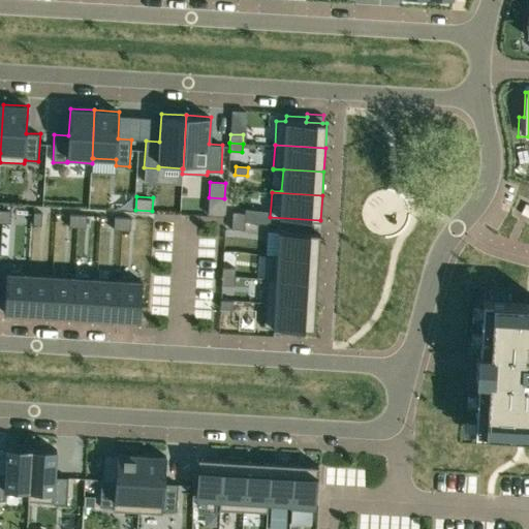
[(2,210),(2,223),(10,223),(10,211),(2,210)]
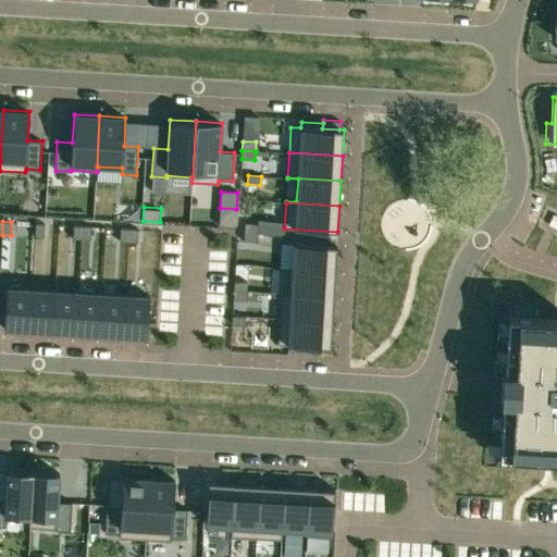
[(35,223),(35,236),(44,237),(45,224),(35,223)]
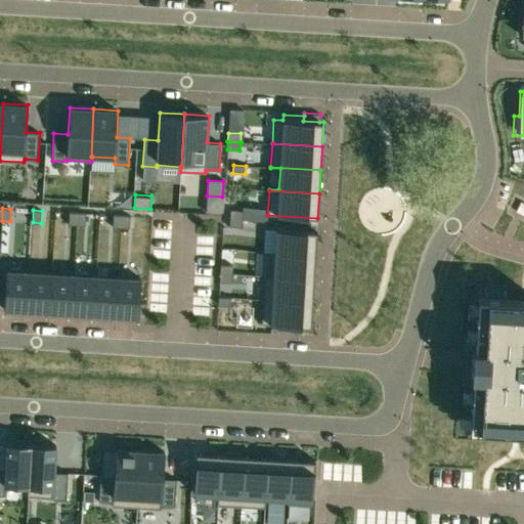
[(230,211),(230,220),(243,220),(243,212),(230,211)]
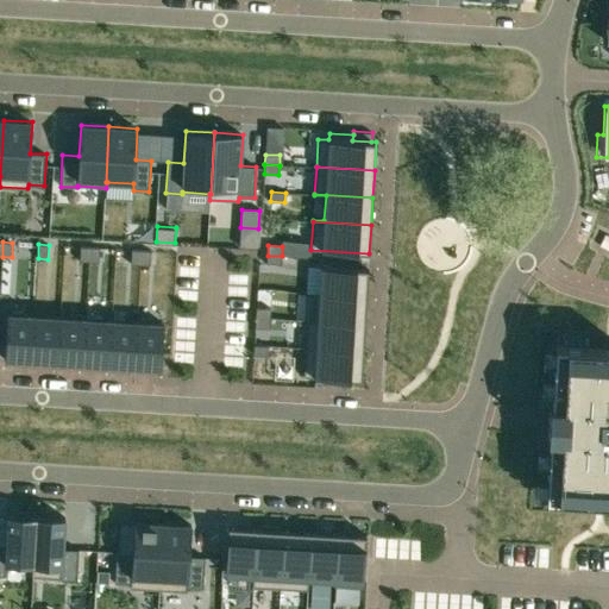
[(80,246),(80,261),(89,262),(89,248),(80,246)]
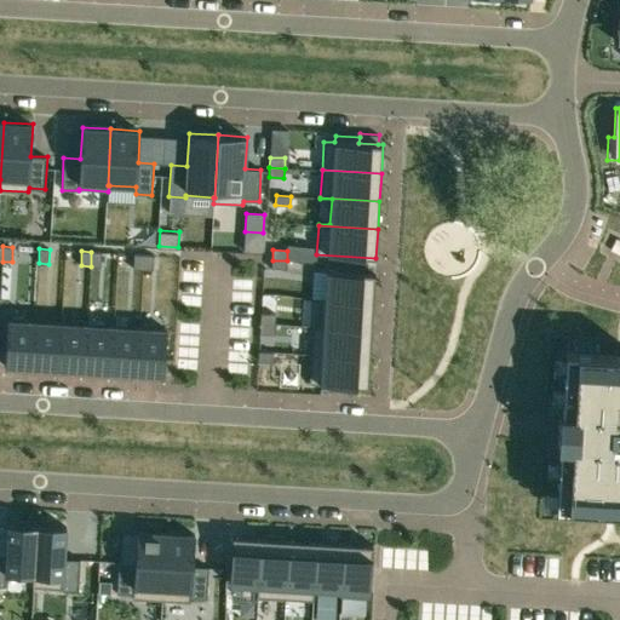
[(91,252),(91,267),(101,267),(101,252),(91,252)]
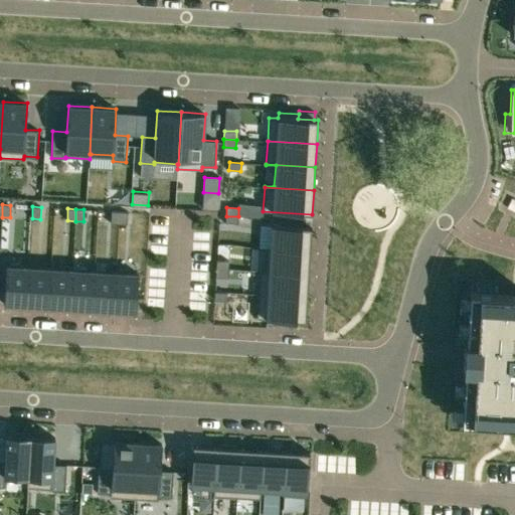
[(111,211),(111,223),(119,223),(119,211),(111,211)]
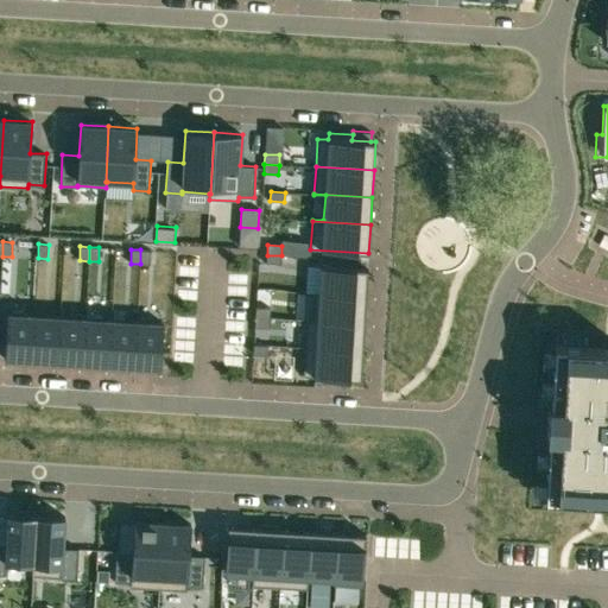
[(140,249),(140,264),(150,265),(151,251),(140,249)]
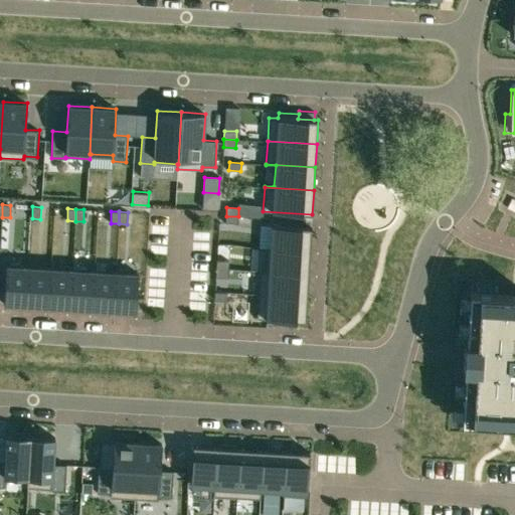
[(226,216),(225,224),(237,225),(238,216),(226,216)]
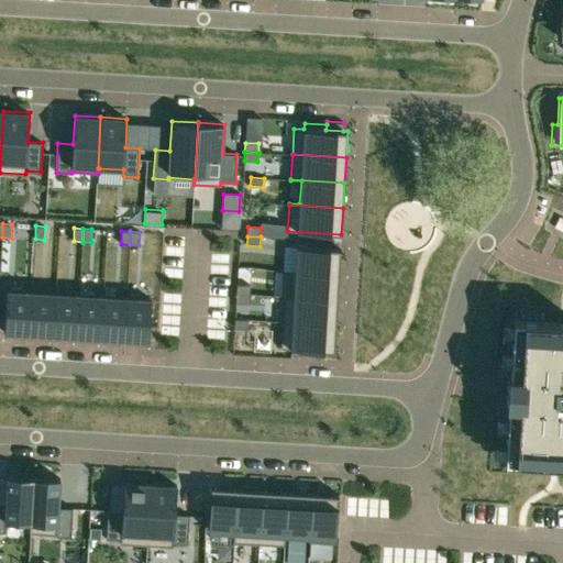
[(290,271),(290,272),(339,275),(341,249),(297,246),(296,272),(290,271)]
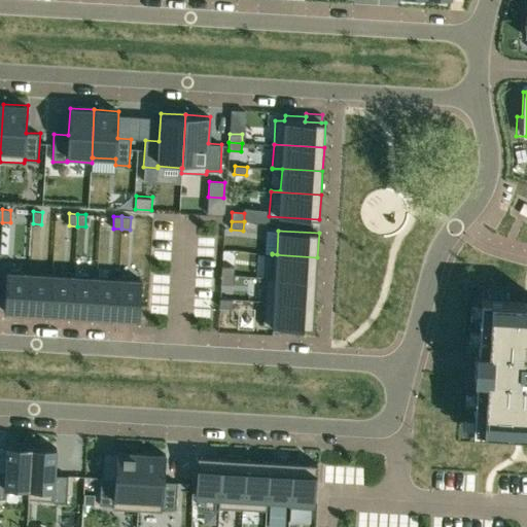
[(266,277),(266,278),(316,281),(317,257),(272,254),(271,277),(266,277)]
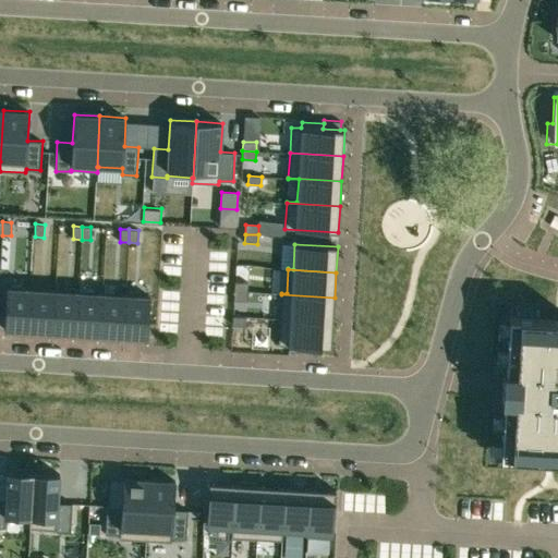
[(234,282),(234,291),(247,292),(249,283),(234,282)]
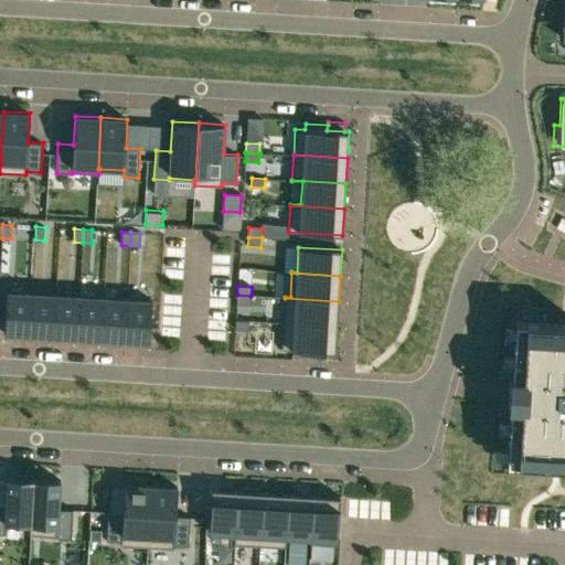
[(7,291),(4,333),(29,336),(32,292),(7,291)]
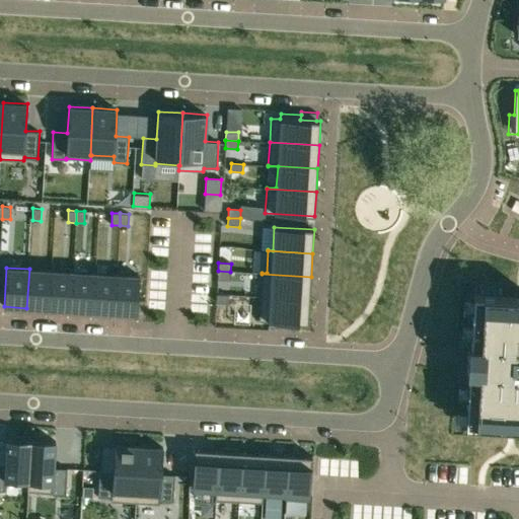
[(29,269),(26,308),(49,309),(51,271),(29,269)]
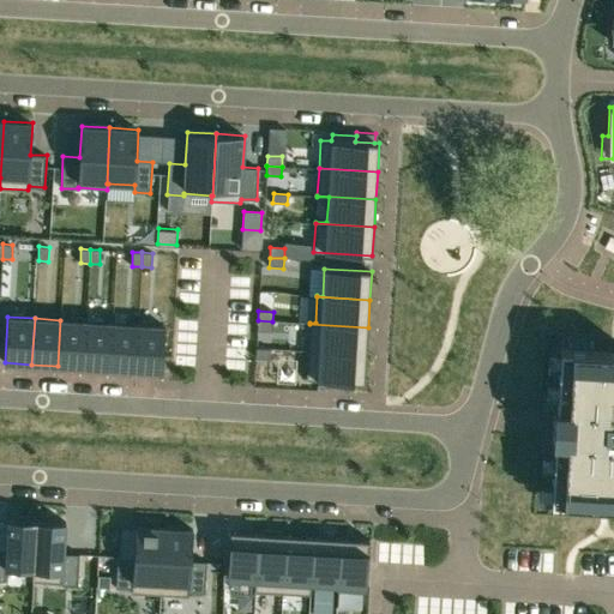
[(60,320),(58,366),(83,367),(86,321),(60,320)]
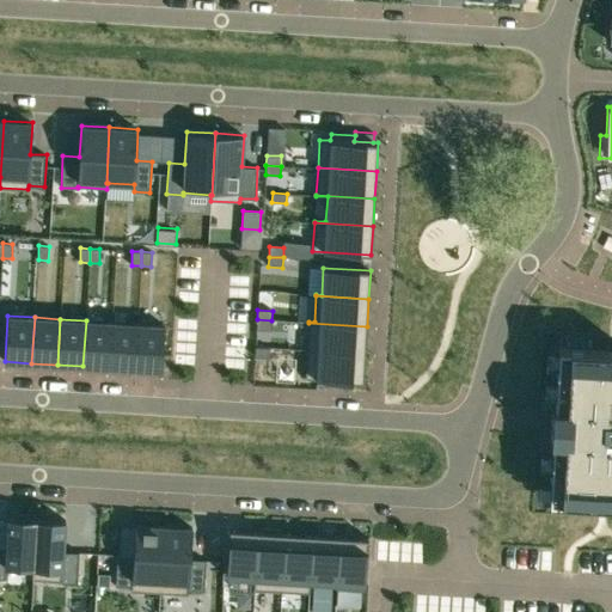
[(257,319),(256,329),(271,330),(271,320),(257,319)]
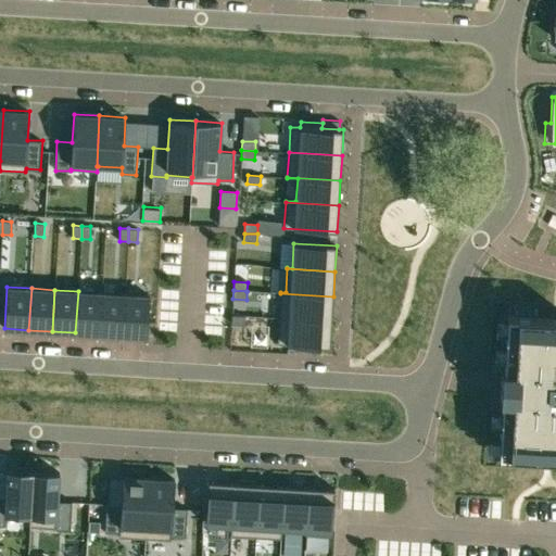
[(78,291),(75,332),(99,333),(101,292),(78,291)]
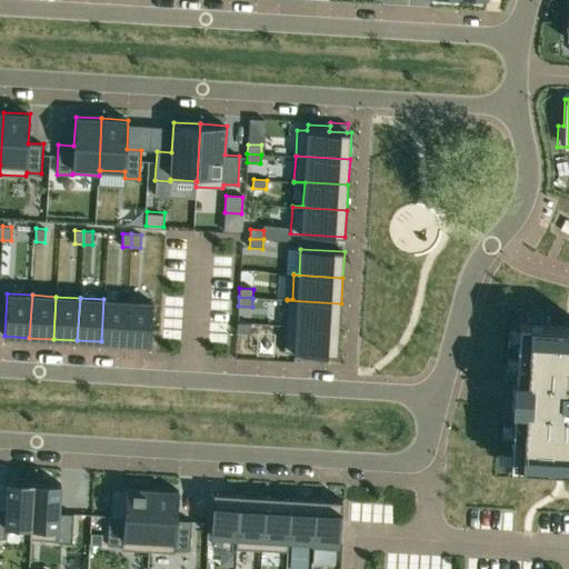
[(103,299),(101,341),(126,343),(128,300),(103,299)]
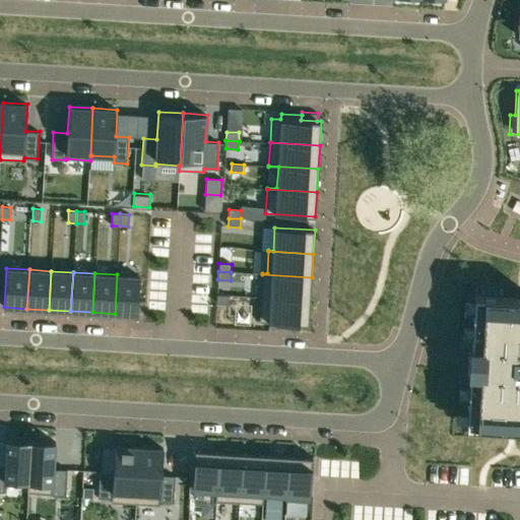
[(117,274),(115,314),(137,315),(140,276),(117,274)]
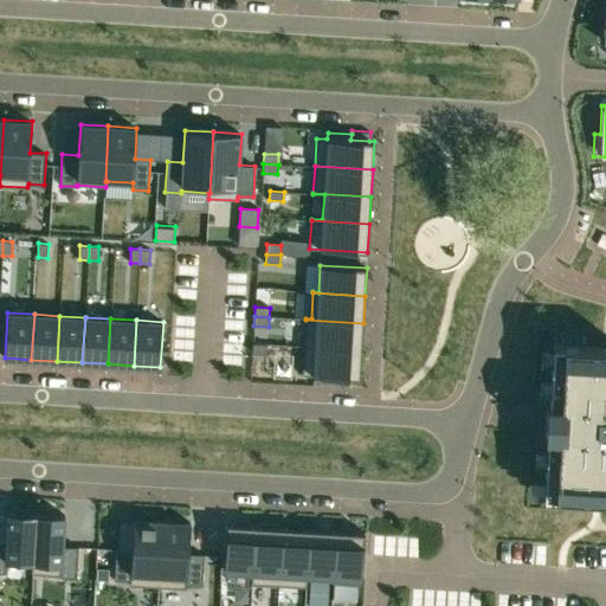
[(305,320),(303,347),(361,350),(363,323),(305,320)]
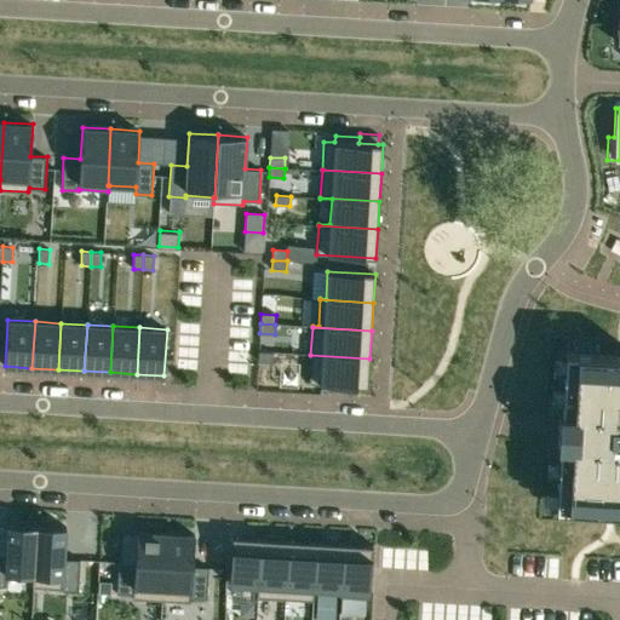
[(258,351),(258,361),(273,362),(274,352),(258,351)]
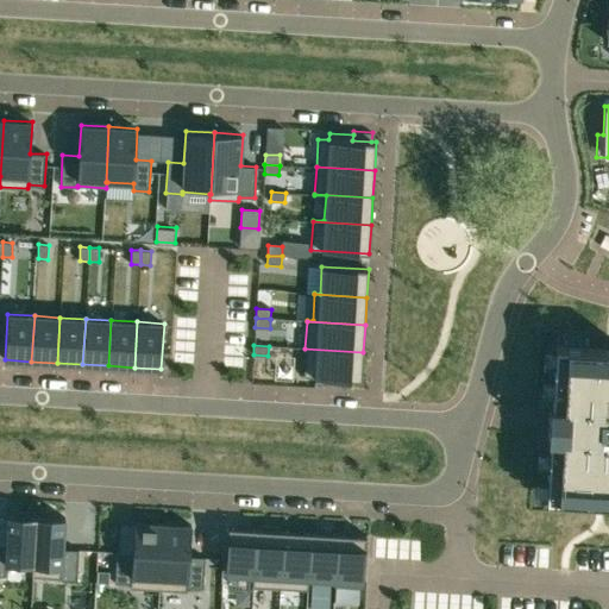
[(546,496),(546,497),(601,501),(608,501),(608,347),(554,345),(551,405),(548,403),(548,420),(547,438),(550,439),(546,496)]
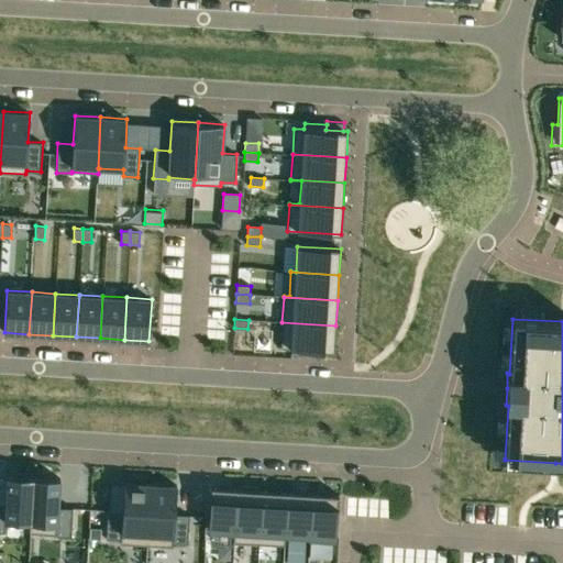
[(282,322),(280,348),(291,349),(290,354),(312,355),(313,350),(334,351),(335,326),(282,322)]
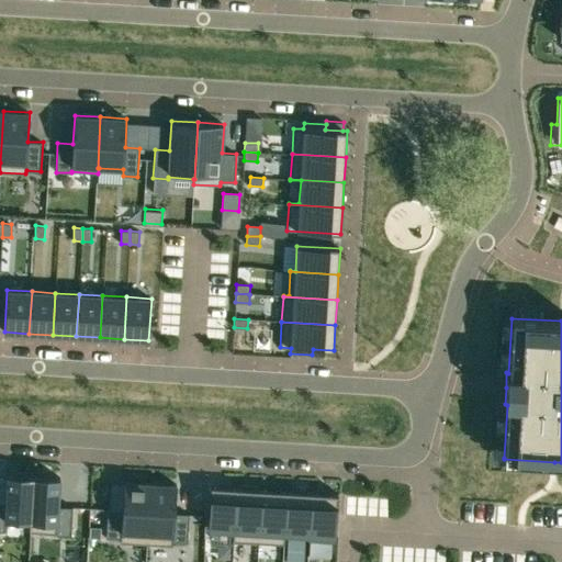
[(0,531),(4,532),(4,520),(30,521),(29,532),(30,532),(33,475),(8,474),(7,476),(6,503),(0,503),(0,531)]
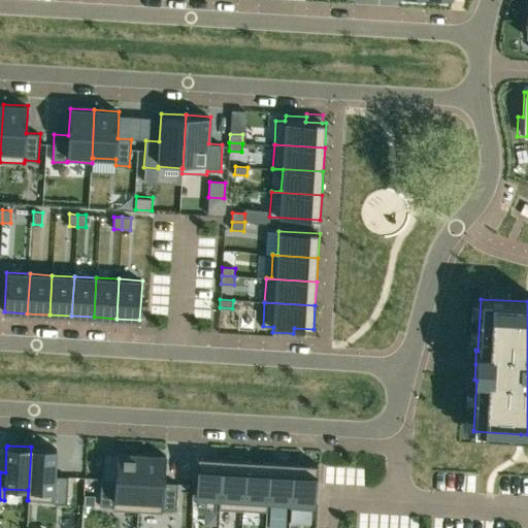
[(31,447),(28,500),(53,501),(53,503),(67,503),(68,476),(54,475),(56,449),(31,447)]
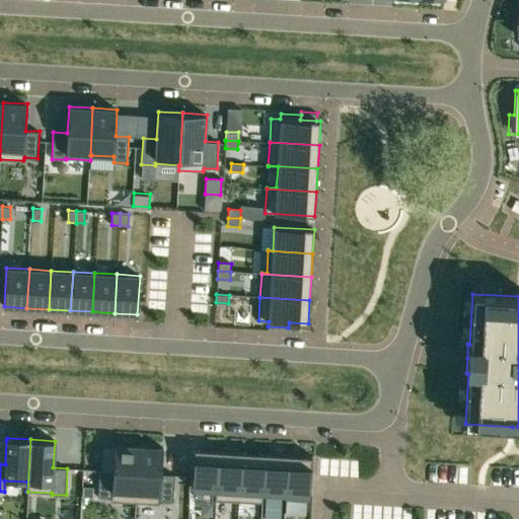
[(99,470),(97,497),(112,498),(110,502),(135,503),(139,446),(115,444),(113,471),(99,470)]
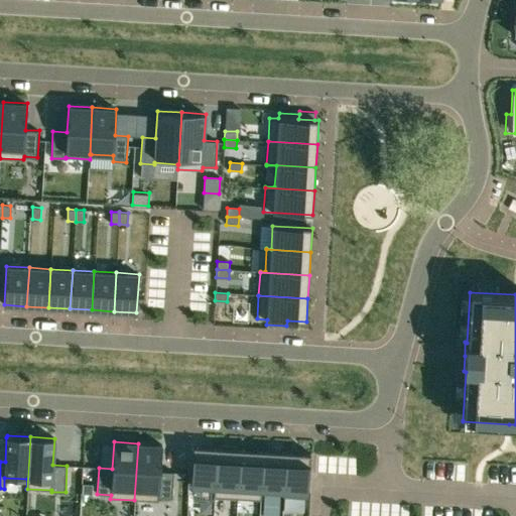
[(138,443),(134,500),(158,501),(159,498),(172,499),(173,472),(160,471),(162,444),(138,443)]
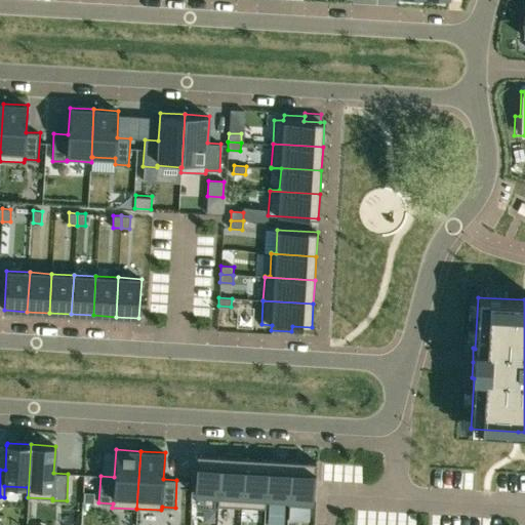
[(197,454),(195,494),(197,495),(196,509),(216,510),(217,506),(218,506),(221,455),(197,454)]
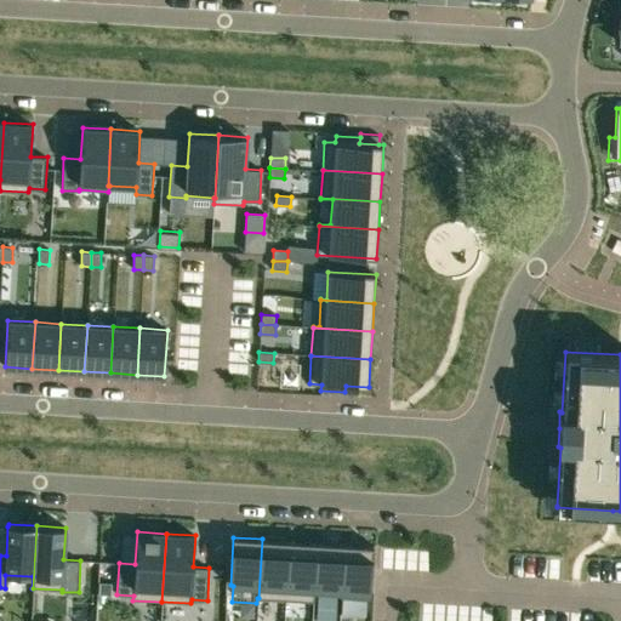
[(262,539),(258,598),(285,600),(289,541),(262,539)]
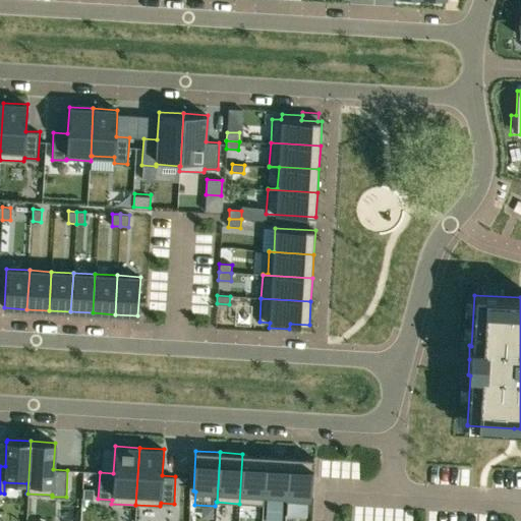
[(242,454),(239,504),(263,505),(266,455),(242,454)]
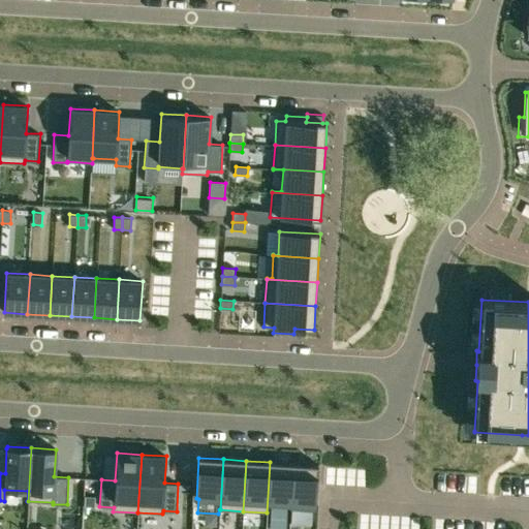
[(270,462),(267,512),(268,512),(269,502),(290,504),(289,508),(290,509),(293,463),(270,462)]
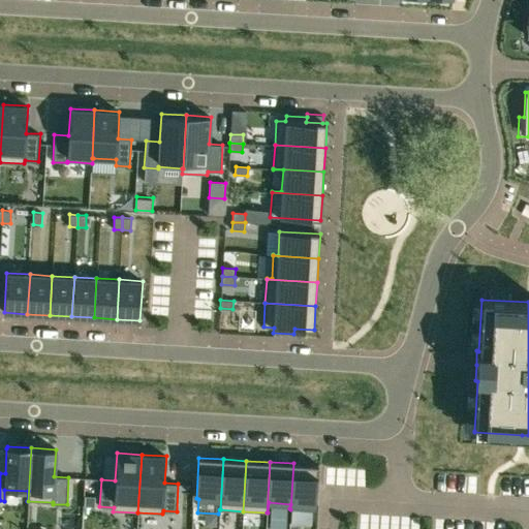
[(293,463),(290,509),(315,510),(316,505),(318,465),(293,463)]
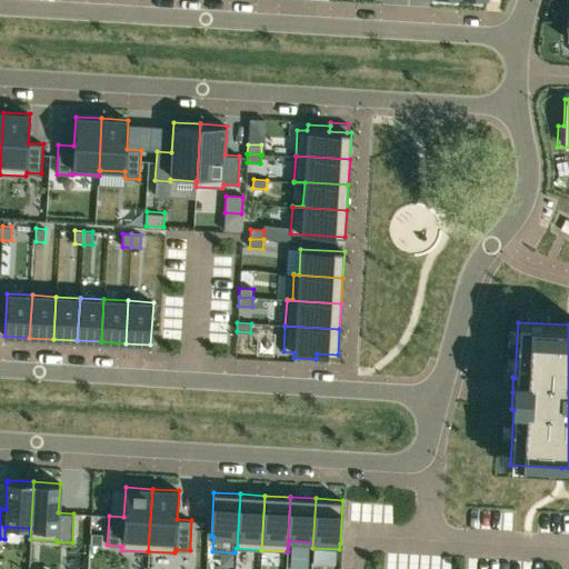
[(101,537),(91,536),(91,547),(101,547),(101,537)]
